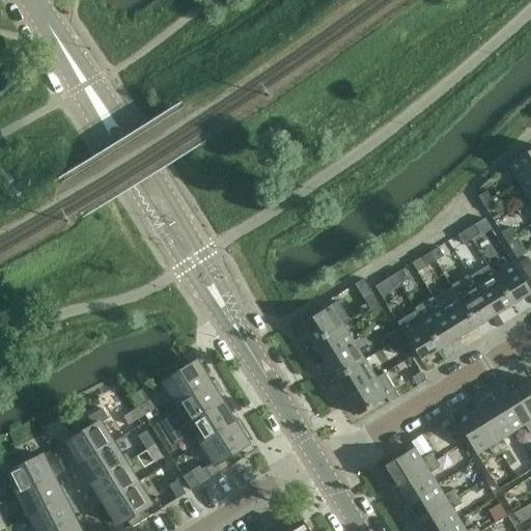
[(519,184),(530,175),(530,148),(507,164),(519,184)]
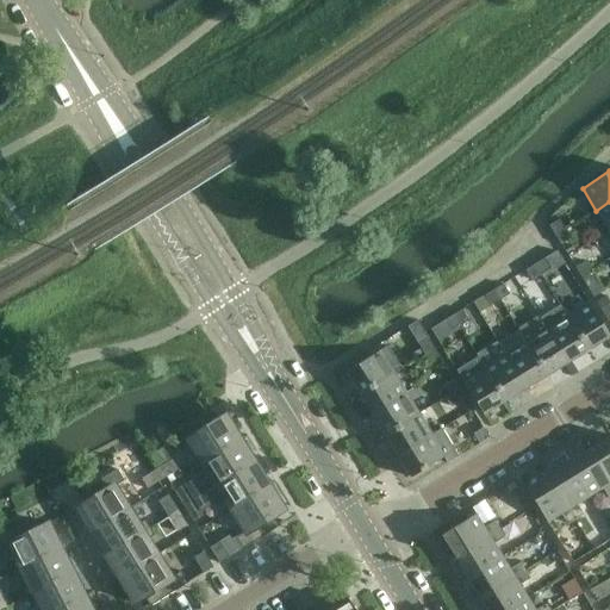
[(609,230),(609,201),(596,211),(609,231),(609,230)]
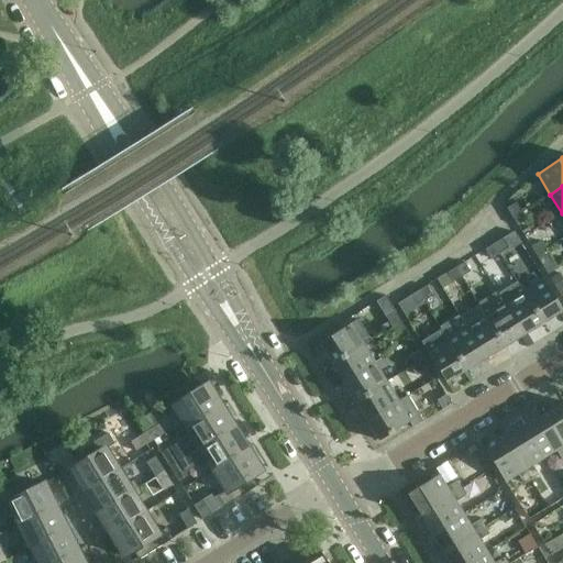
[(512,218),(521,212),(516,203),(507,209),(512,218)]
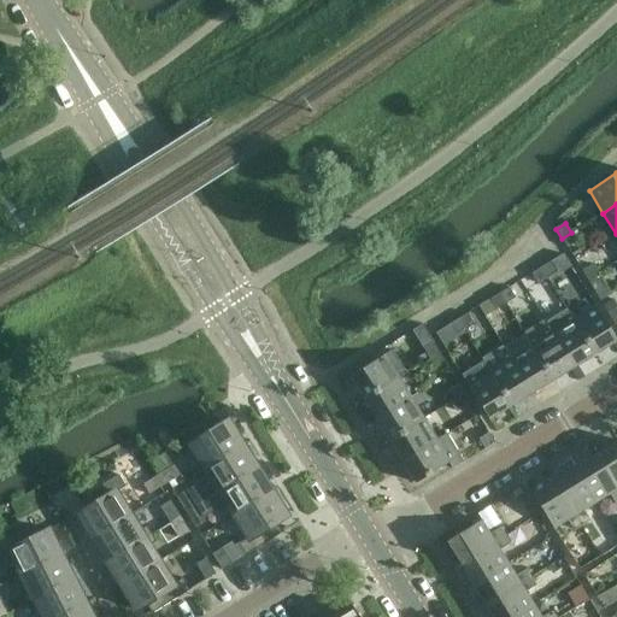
[(571,233),(562,239),(568,247),(577,241),(571,233)]
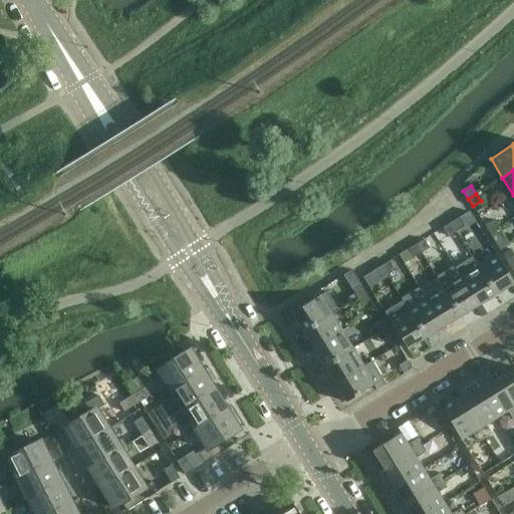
[(451,223),(456,231),(473,221),(468,212),(451,223)]
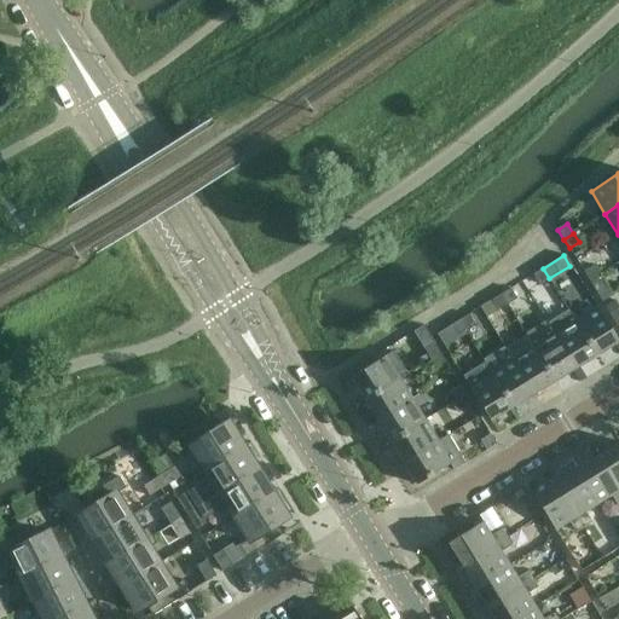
[(589,281),(600,275),(594,265),(583,271),(589,281)]
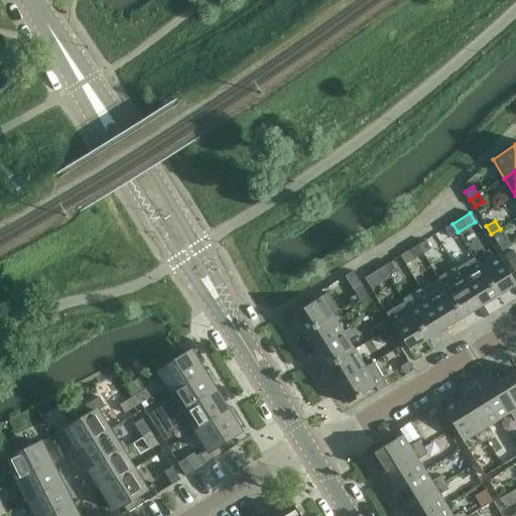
[(458,232),(453,224),(444,229),(449,237),(458,232)]
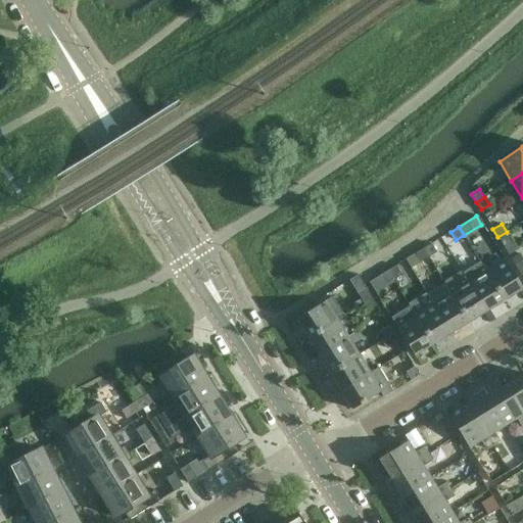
[(507,232),(497,237),(503,245),(511,240),(507,232)]
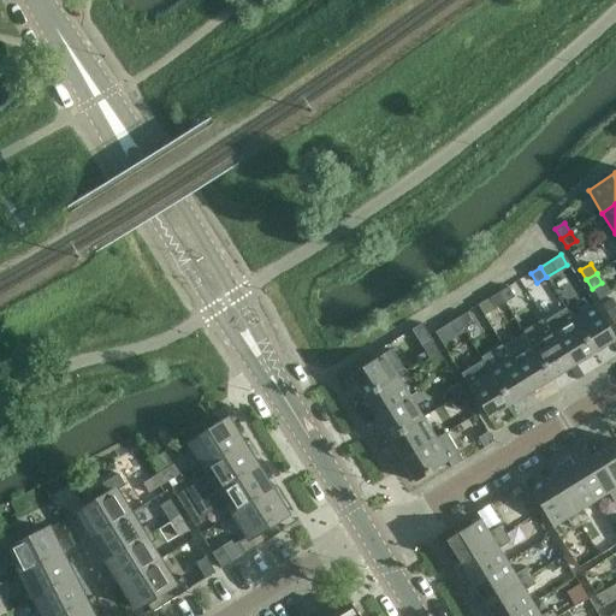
[(498,294),(504,303),(514,297),(508,288),(498,294)]
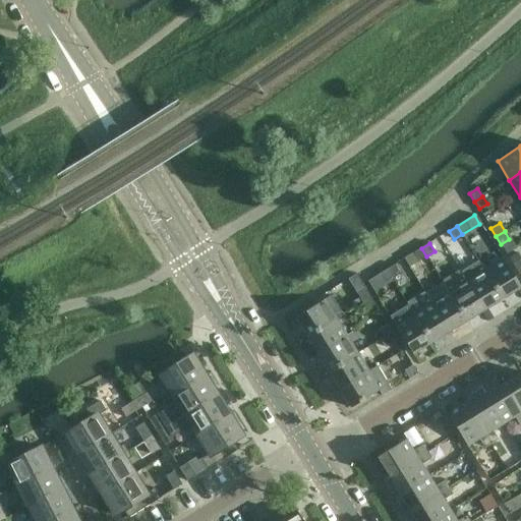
[(426,256),(421,248),(413,252),(419,262),(426,256)]
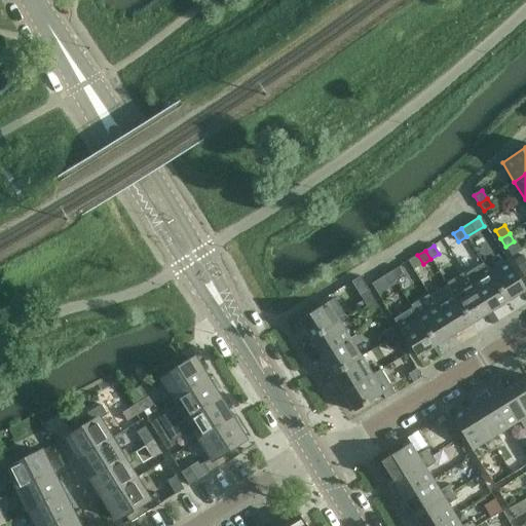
[(523,274),(525,272),(525,261),(522,256),(514,260),(523,274)]
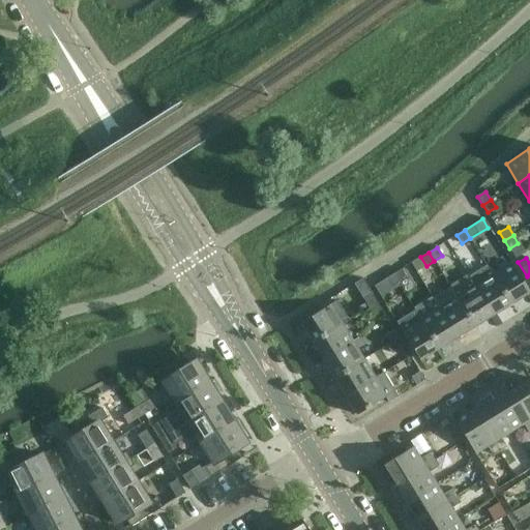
[(492,274),(510,304),(529,292),(510,263),(492,274)]
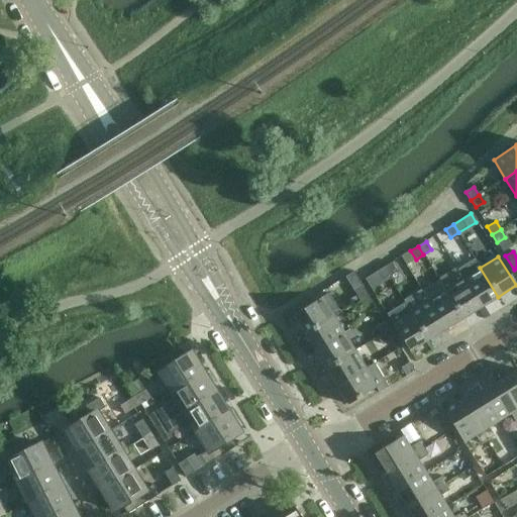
[(498,297),(480,268),(476,260),(457,271),(462,279),(481,307),(498,297)]
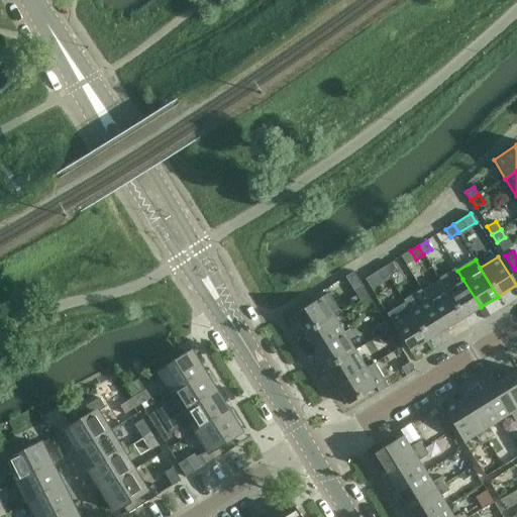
[(384,268),(389,276),(396,271),(391,263),(384,268)]
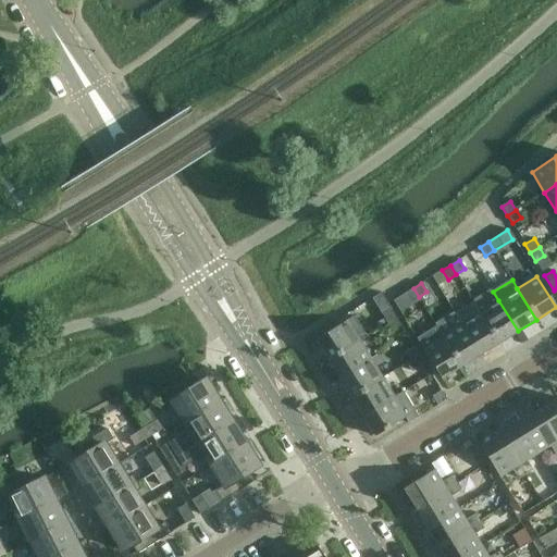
[(419,297),(413,288),(393,301),(401,316),(406,313),(410,302),(419,297)]
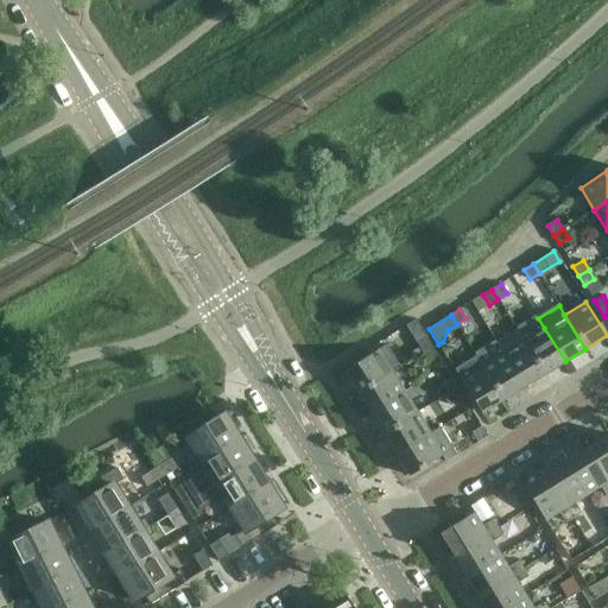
[(544,374),(565,361),(544,328),(524,340),(544,374)]
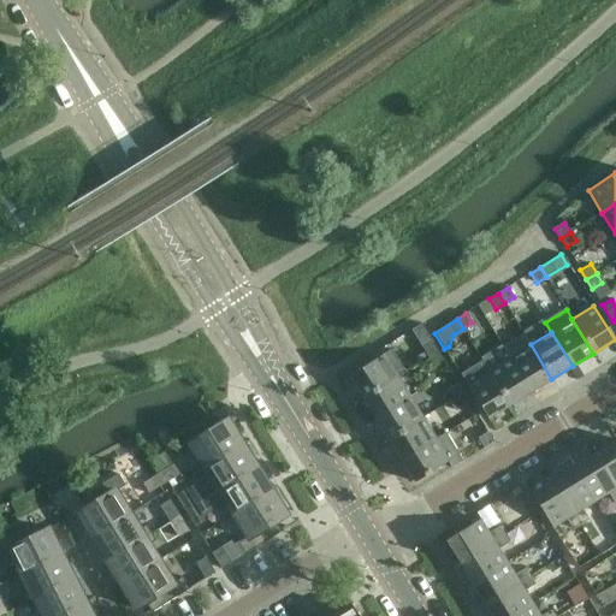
[(428,357),(438,351),(432,342),(422,348),(428,357)]
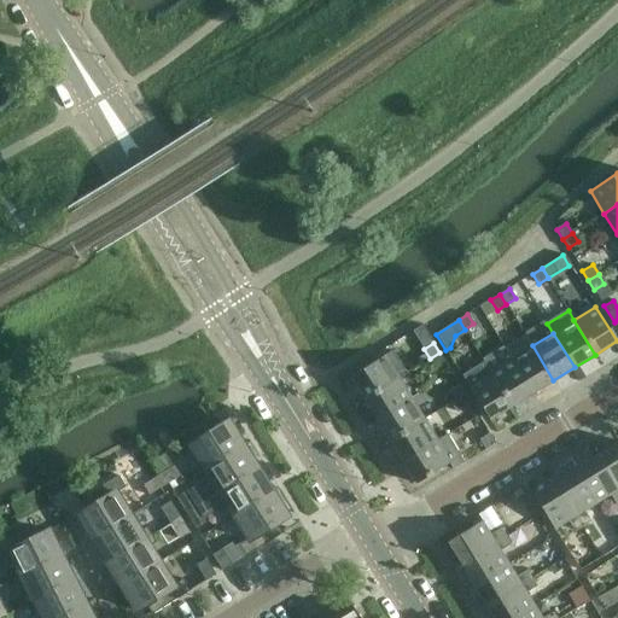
[(532,345),(511,359),(532,394),(553,380),(532,345)]
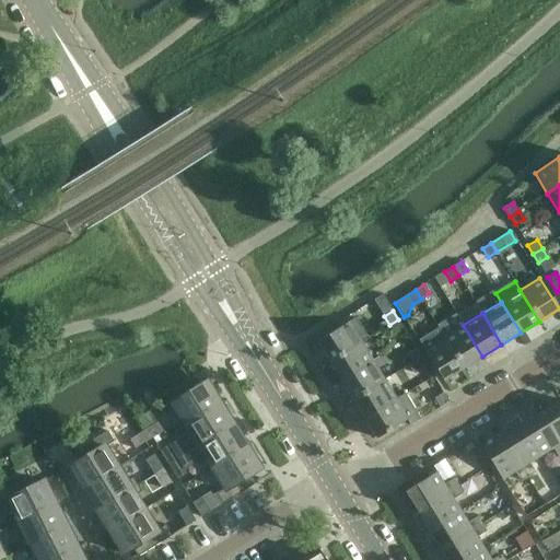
[(398,319),(389,325),(394,334),(404,327),(398,319)]
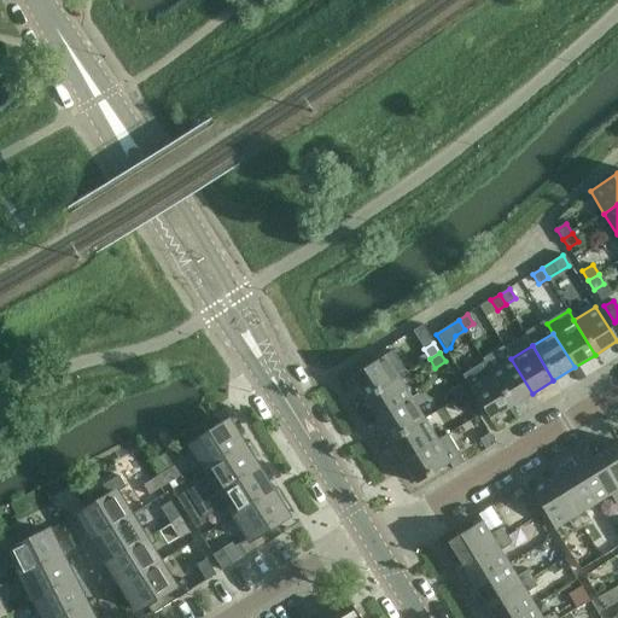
[(363,398),(398,378),(385,355),(350,377),(363,398)]
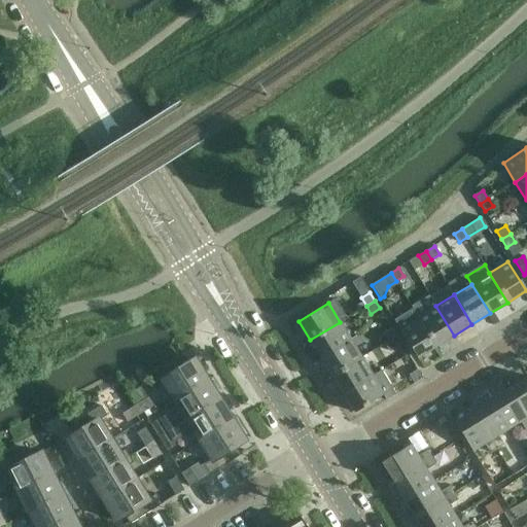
[(436,346),(454,336),(435,306),(418,317),(436,346)]
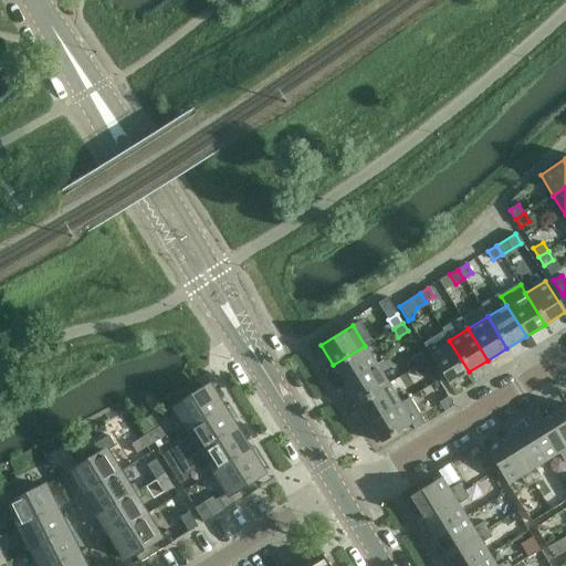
[(469,371),(449,341),(443,332),(422,344),(429,353),(448,385),(469,371)]
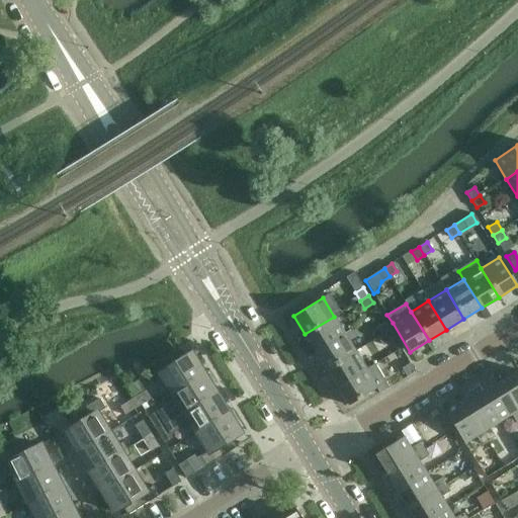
[(344,334),(334,317),(305,334),(316,352),(344,334)]
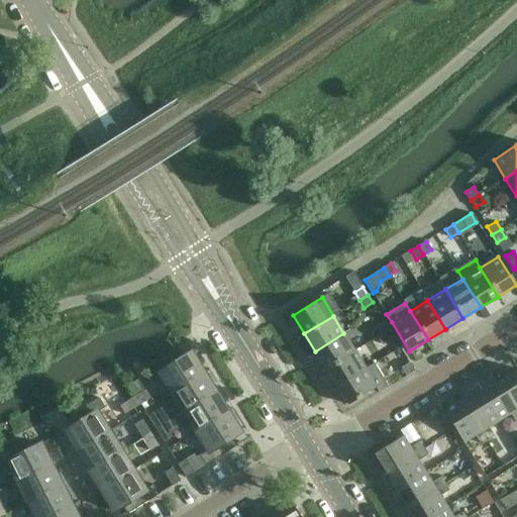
[(381,334),(389,329),(384,322),(376,327),(381,334)]
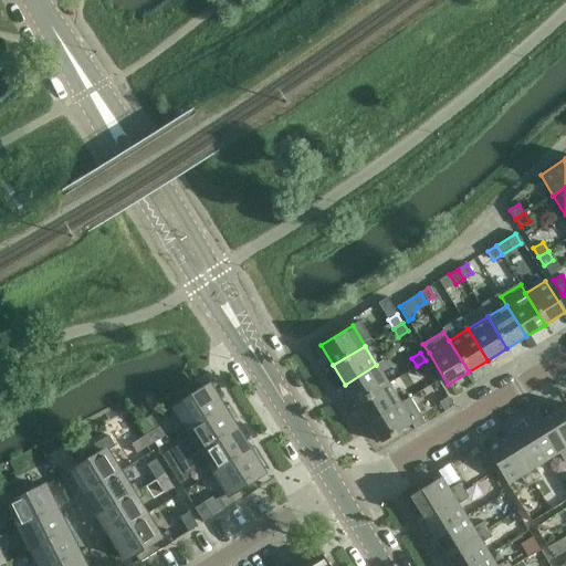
[(426,360),(417,366),(422,375),(431,369),(426,360)]
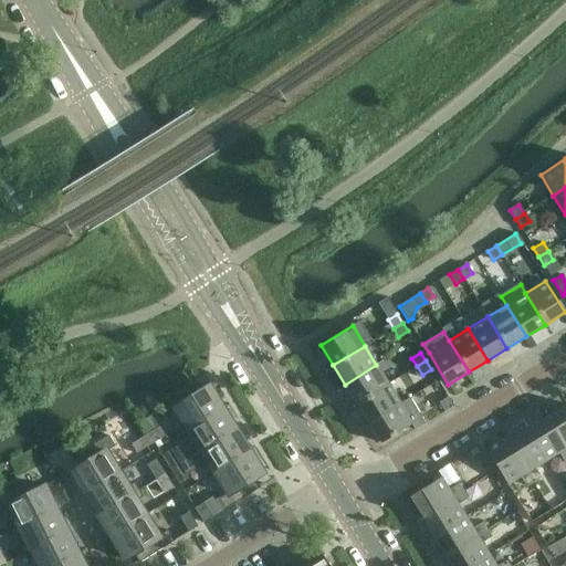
[(345,385),(356,404),(388,384),(376,365),(345,385)]
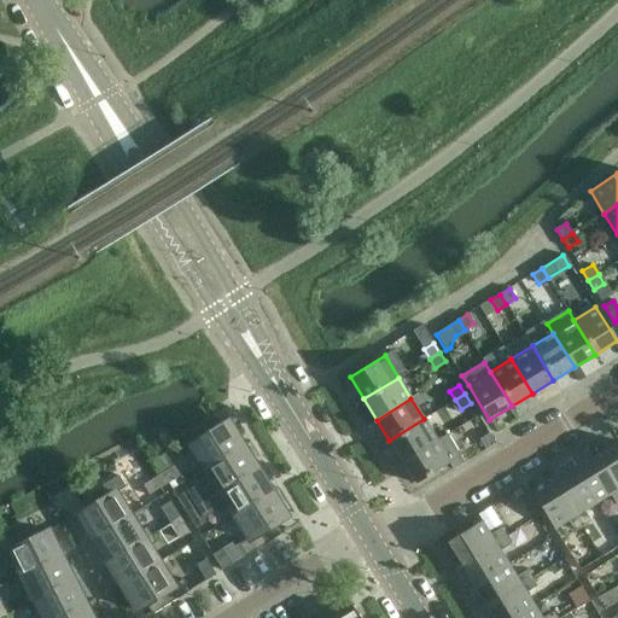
[(437,441),(424,419),(389,441),(402,461),(437,441)]
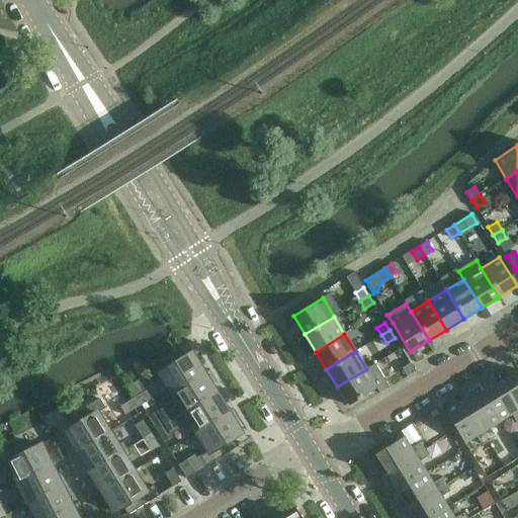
[(171,394),(204,373),(191,353),(159,373),(171,394)]
